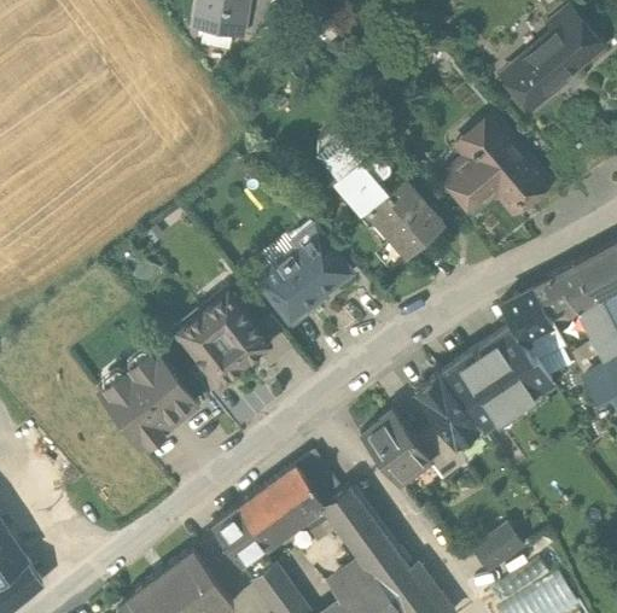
[(242,40),(248,0),(193,0),(190,31),(201,33),(230,38),(242,40)]
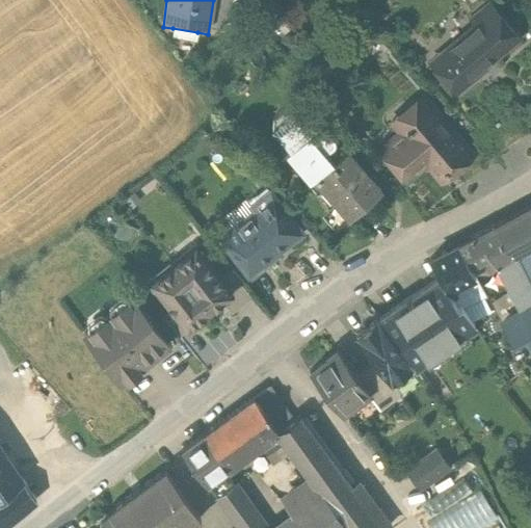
[(515,40),(489,8),(471,24),(475,29),(429,67),(454,96),(482,73),(480,70),(515,40)]
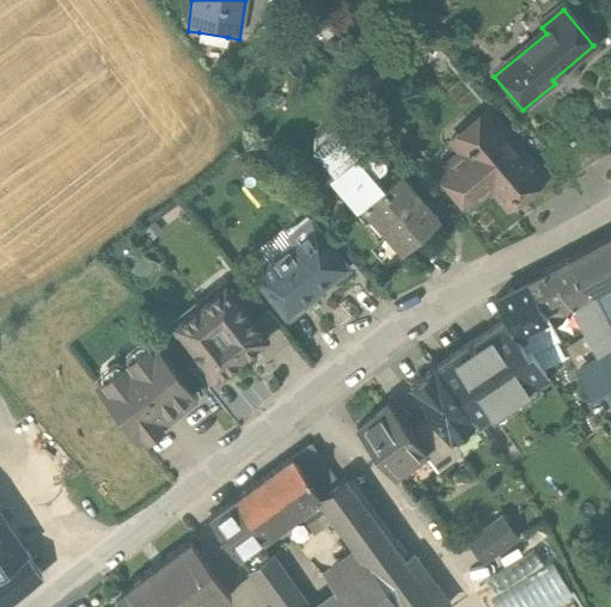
[(227,37),(199,32),(196,47),(225,51),(227,37)]
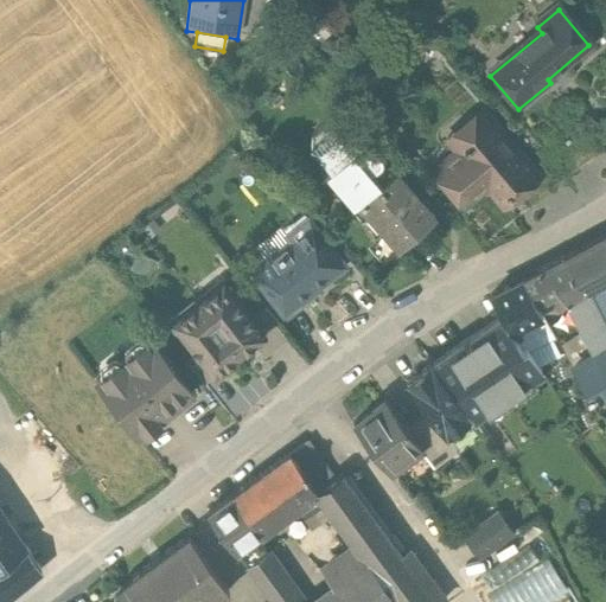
[(342,47),(327,47),(321,51),(333,65),(346,55),(342,47)]
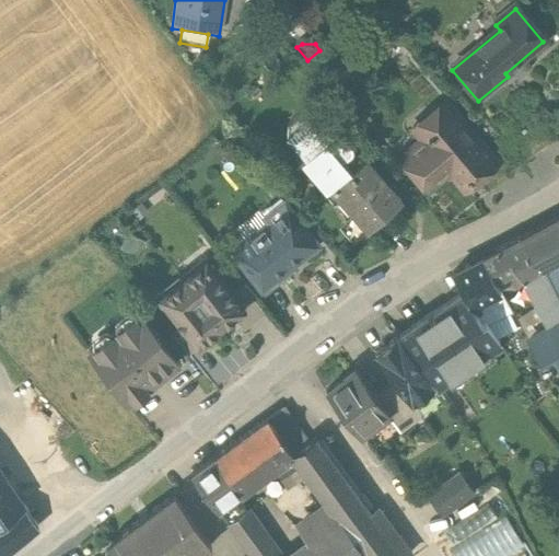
[(490,161),(444,105),(412,131),(422,143),(400,162),(427,194),(450,175),(464,194),(479,182),(496,168),(490,161)]
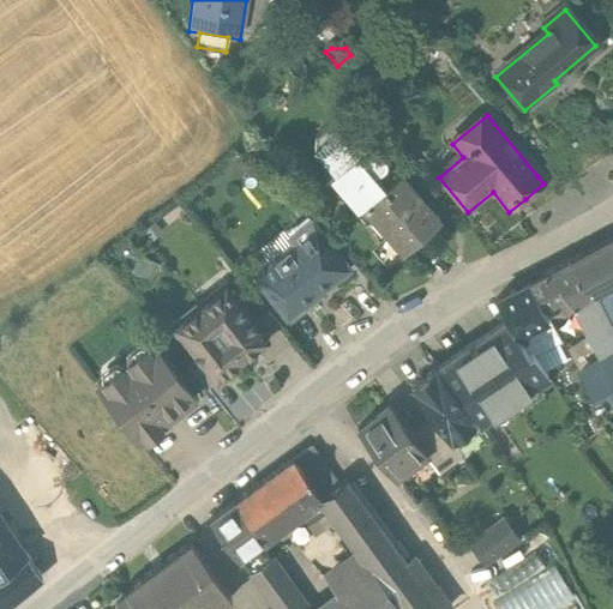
[(374,160),(373,161),(356,142),(348,148),(335,132),(324,132),(314,139),(313,152),(362,210),(356,216),(366,227),(378,219),(404,251),(401,253),(402,255),(439,223),(400,178),(385,191),(374,179),(383,172),(384,170),(385,169),(385,167),(385,166),(384,163),(383,162),(382,161),(380,160),(378,160),(377,160),(374,160)]
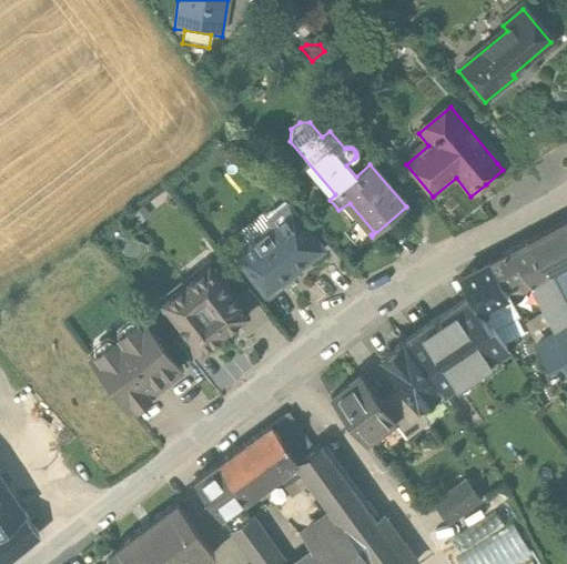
[(507,155),(497,163),(503,170),(486,184),(498,198),(525,175),(507,155)]
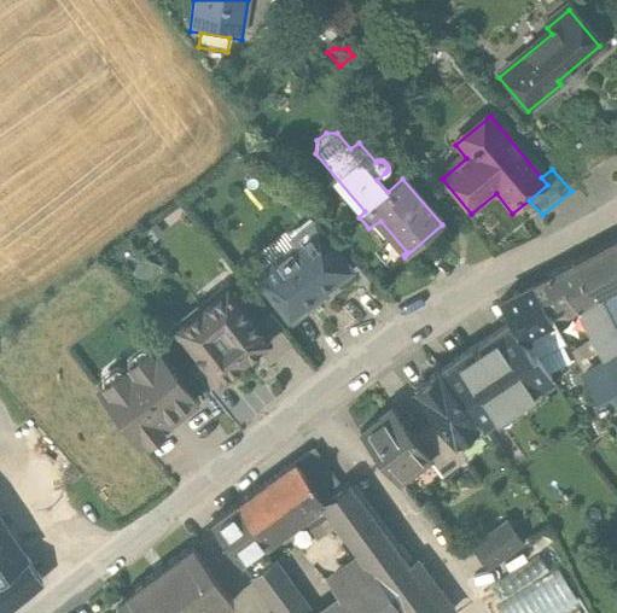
[(348,276),(312,229),(291,246),(296,252),(256,284),(287,325),(348,276)]
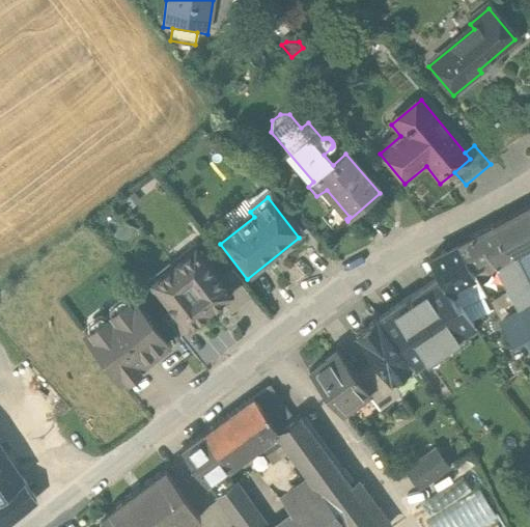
[(529,249),(529,215),(528,211),(491,231),(501,250),(514,258),(528,251),(529,249)]
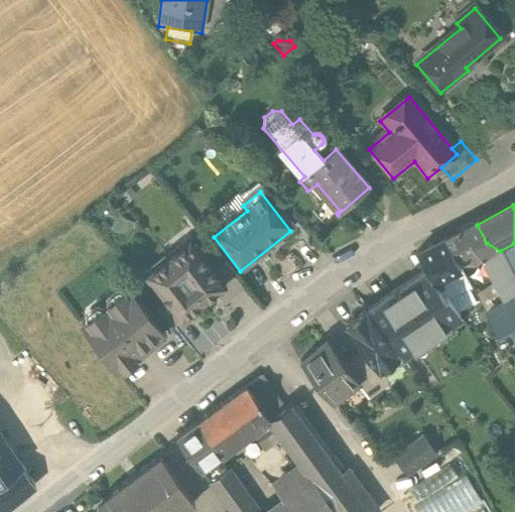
[(443,242),(443,243),(455,262),(473,251),(487,243),(477,225),(443,242)]
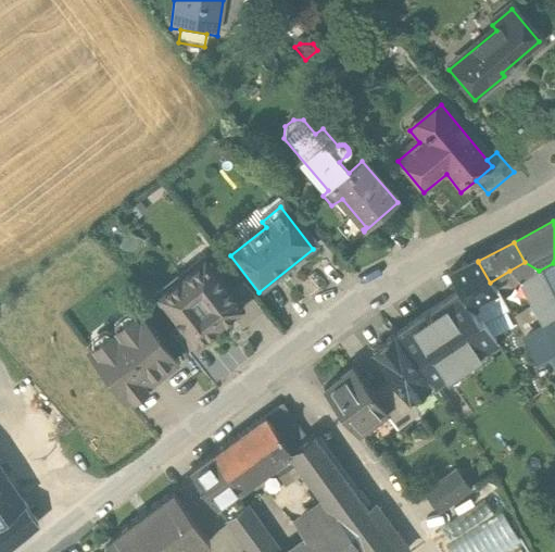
[(478,262),(448,277),(458,297),(466,309),(495,293),(490,283),(478,262)]
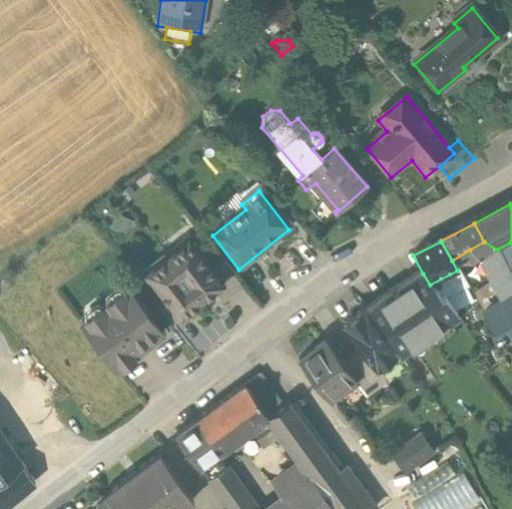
[(500,303),(511,296),(511,278),(497,249),(484,241),(470,249),(500,303)]
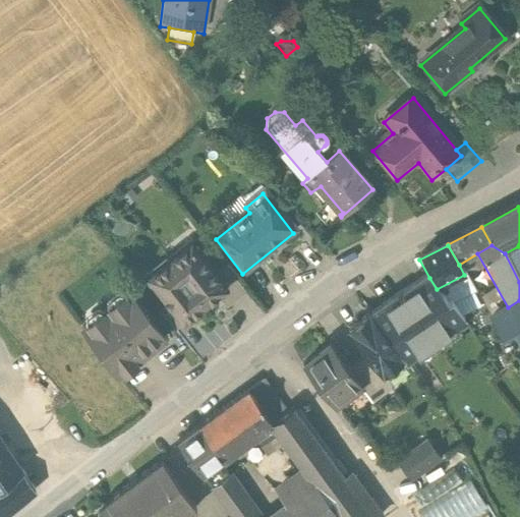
[(505,253),(519,282),(519,250),(518,246),(505,253)]
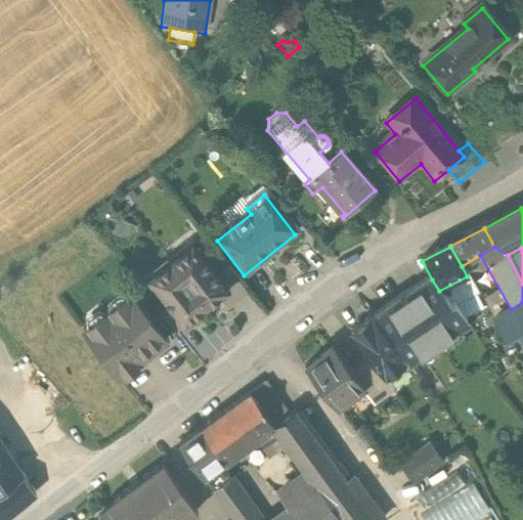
[(216,280),(191,249),(170,265),(205,309),(217,300),(214,296),(222,290),(216,280)]
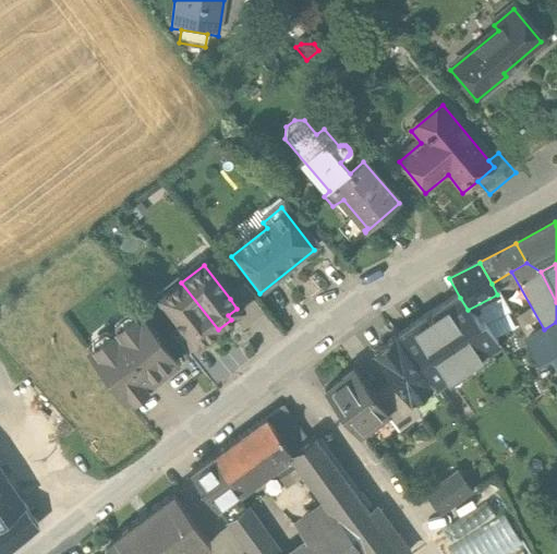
[(218,329),(181,282),(158,301),(173,320),(177,317),(183,325),(195,341),(198,339),(210,330),(213,334),(218,329)]
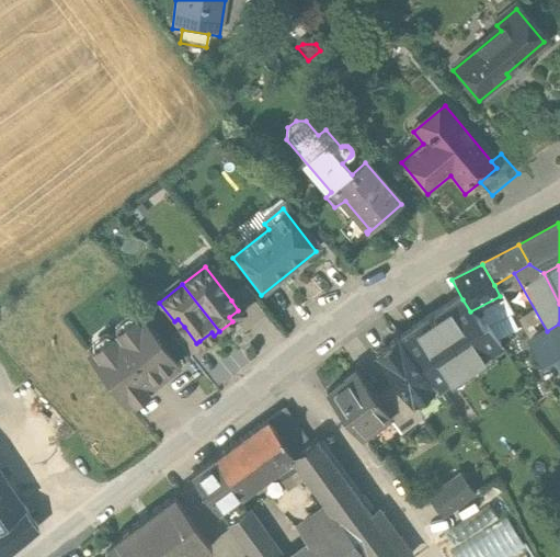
[(238,310),(229,317),(232,321),(243,336),(264,319),(243,292),(231,300),(238,310)]
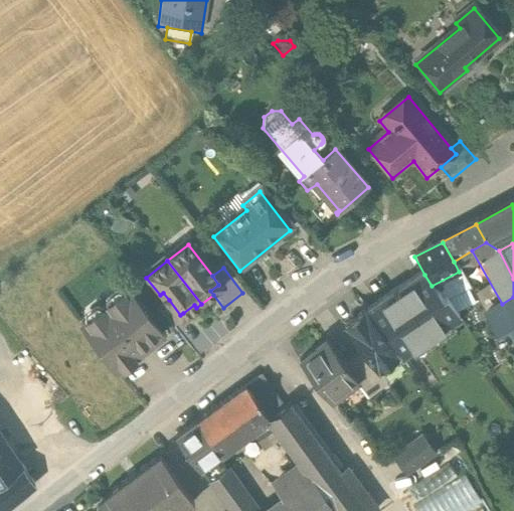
[(459,272),(432,286),(442,301),(445,299),(448,304),(470,292),(459,272)]
